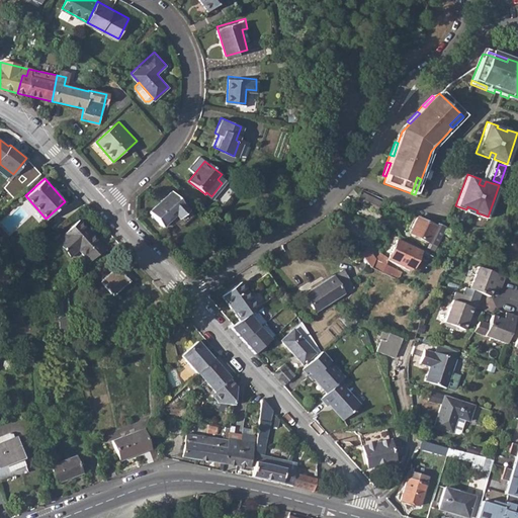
[(148,211),(165,230),(188,209),(171,190),(148,211)]
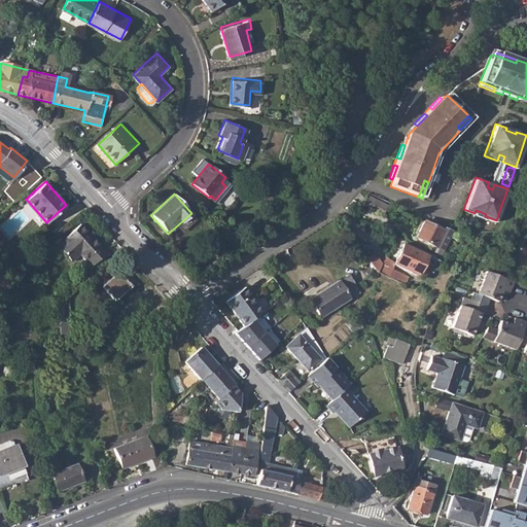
[(372,209),(384,214),(388,206),(376,201),(372,209)]
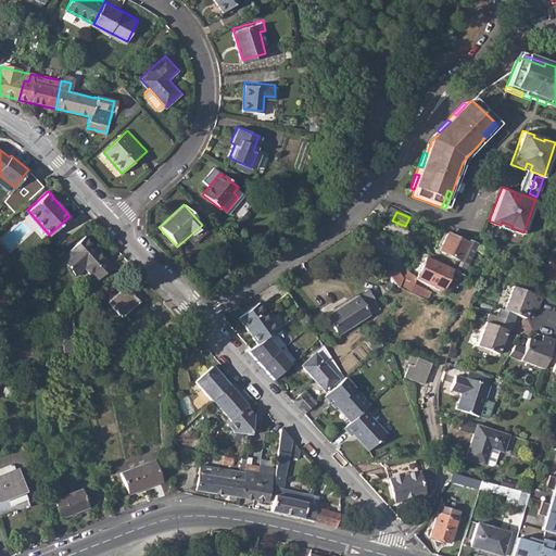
[(439,251),(468,264),(477,244),(469,241),(468,243),(446,234),(439,251)]
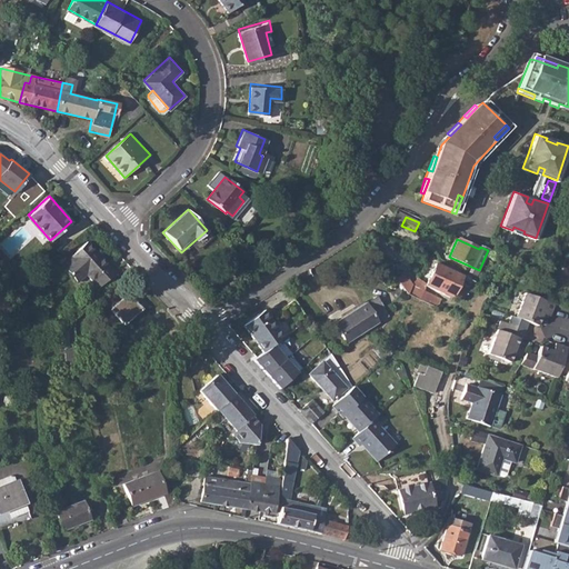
[(87,273),(99,287),(116,273),(88,242),(72,256),(72,257),(63,265),(77,281),(87,273)]
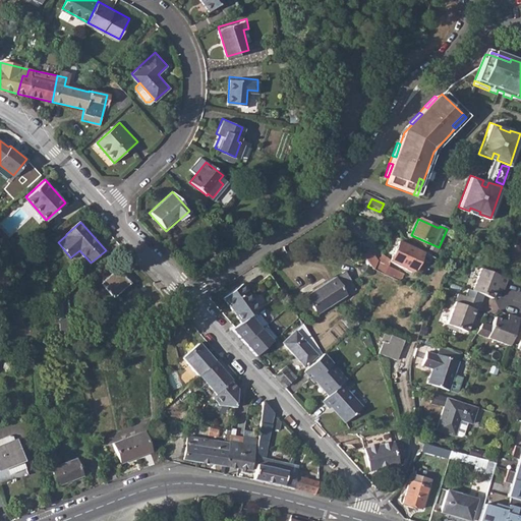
[(407,267),(414,270),(422,253),(398,242),(390,259),(389,262),(406,269),(407,267)]
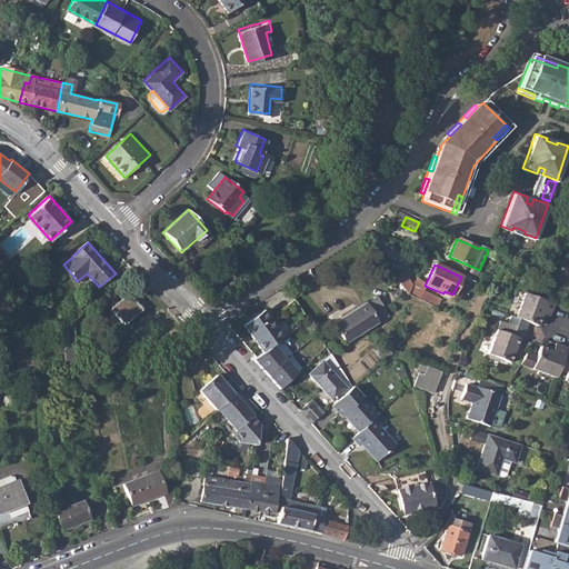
[(395,278),(405,292),(408,285),(408,283),(401,273),(395,278)]
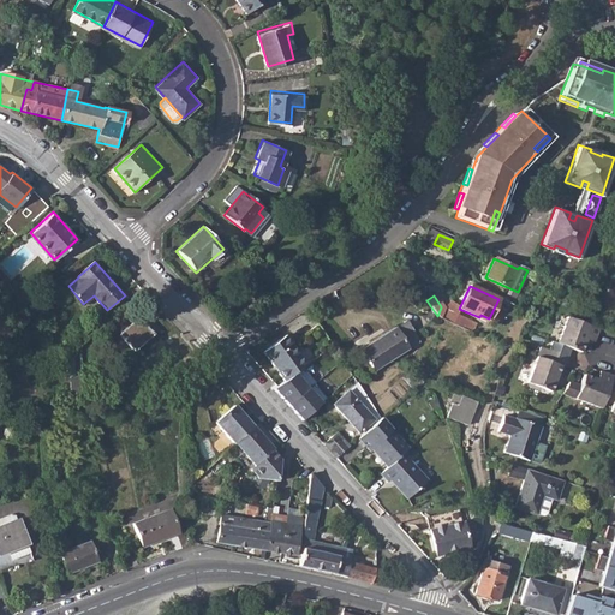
[(459,309),(460,306),(449,302),(447,310),(458,315),(459,309)]
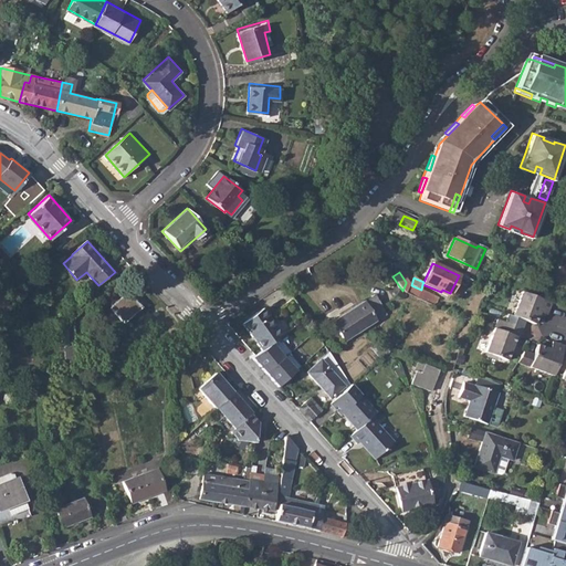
[(411,285),(406,283),(402,291),(417,297),(421,290),(411,285)]
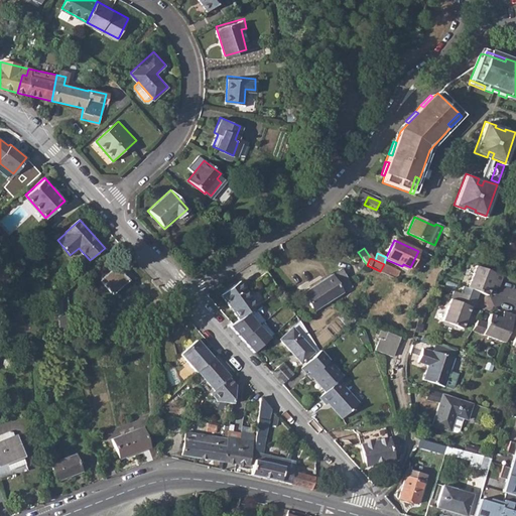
[(380,271),(397,279),(400,271),(384,264),(380,271)]
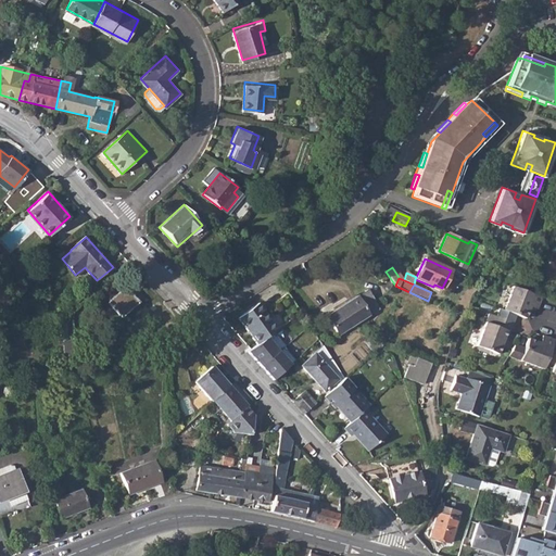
[(106,301),(121,315),(136,301),(123,287),(106,301)]
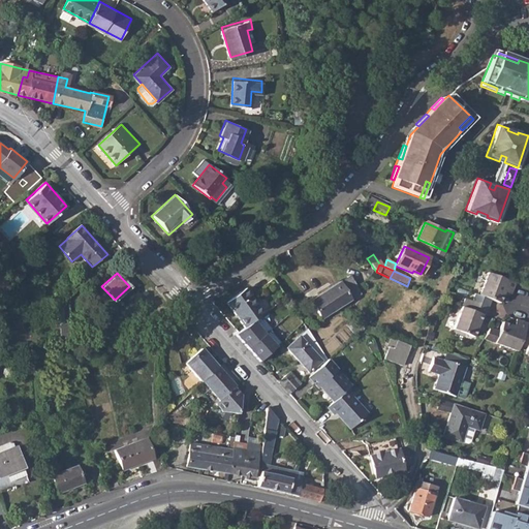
[(489,300),(499,304),(502,293),(508,296),(514,284),(486,274),(477,296),(471,293),(469,301),(486,308),(489,300)]
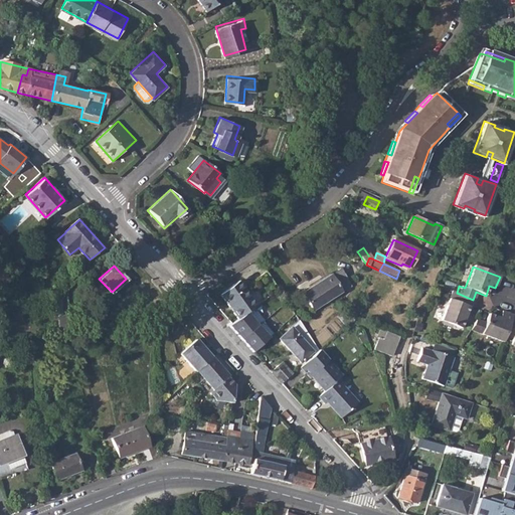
[(0,285),(4,290),(8,285),(3,281),(6,277),(0,271),(0,285)]
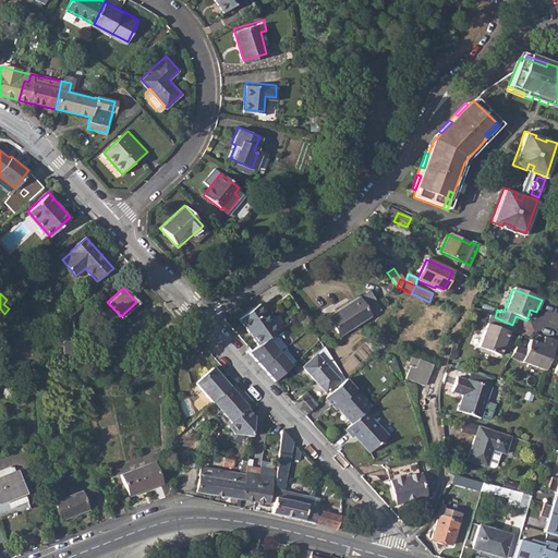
[(326,319),(338,338),(379,313),(367,294),(326,319)]
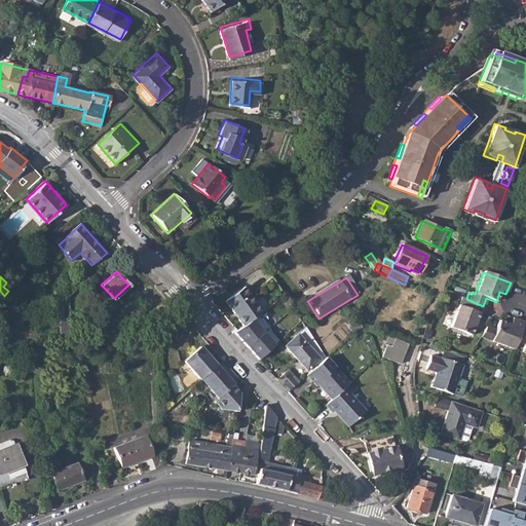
[(224,301),(241,327),(258,315),(261,313),(242,289),(224,301)]
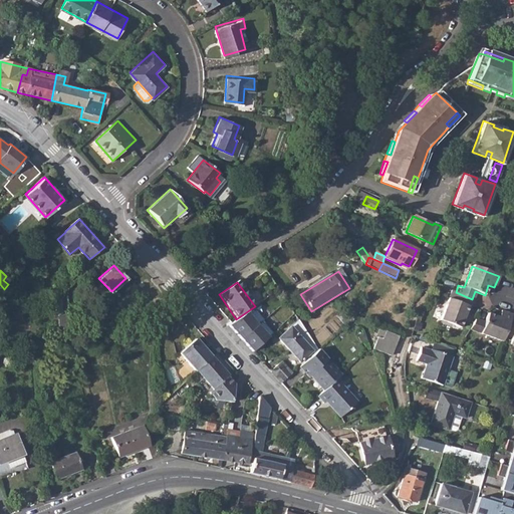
[(450,290),(438,321),(450,325),(458,328),(462,320),(464,314),(466,315),(472,299),(456,292),(450,290)]
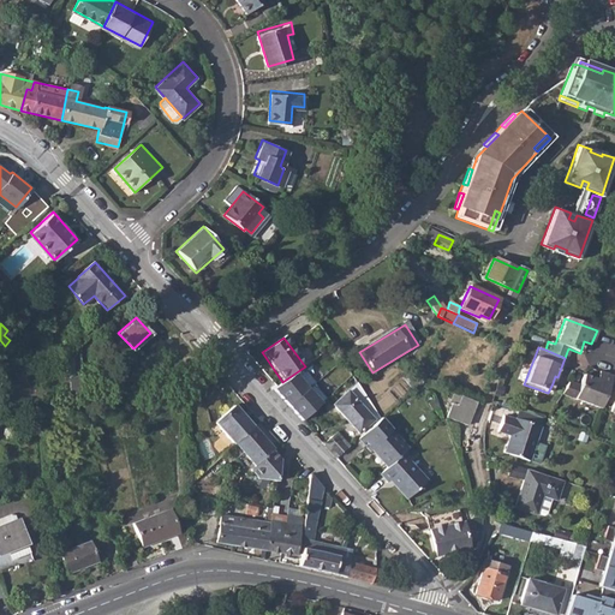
[(315,384),(302,369),(282,382),(275,388),(274,390),(288,405),(312,384),(315,384)]
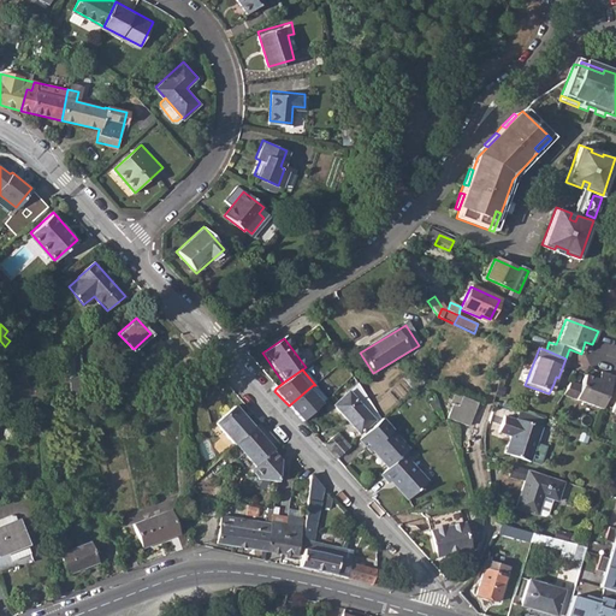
[(596,380),(581,374),(573,401),(586,406),(578,433),(591,437),(603,402),(609,386),(611,378),(598,372),(596,380)]
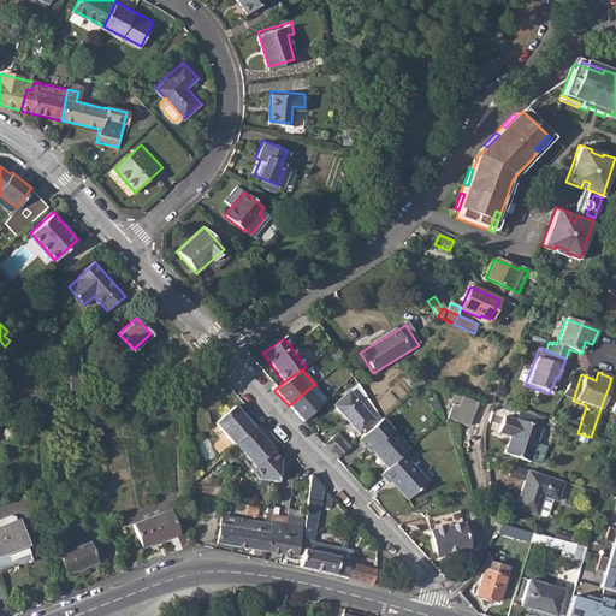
[(408,384),(414,391),(426,381),(426,380),(421,374),(408,384)]
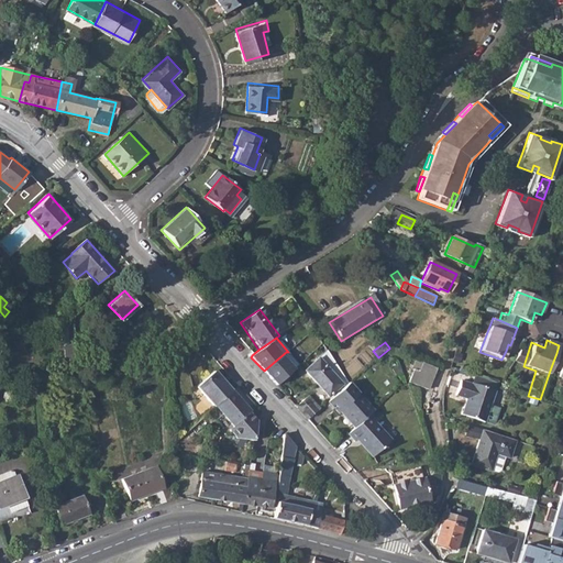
[(341,386),(343,388),(346,384),(326,351),(304,370),(328,397),(341,386)]
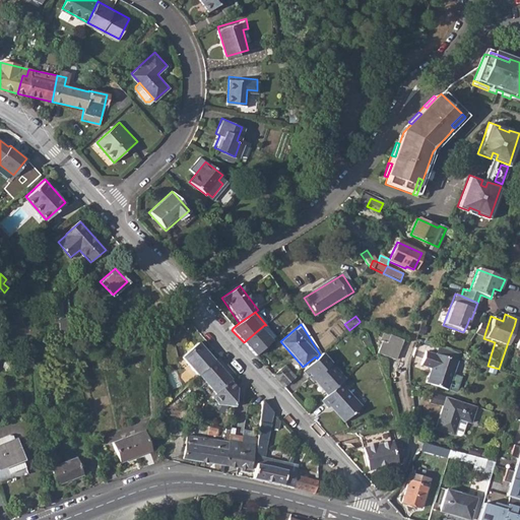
[(275,337),(264,325),(244,342),(255,356),(275,337)]
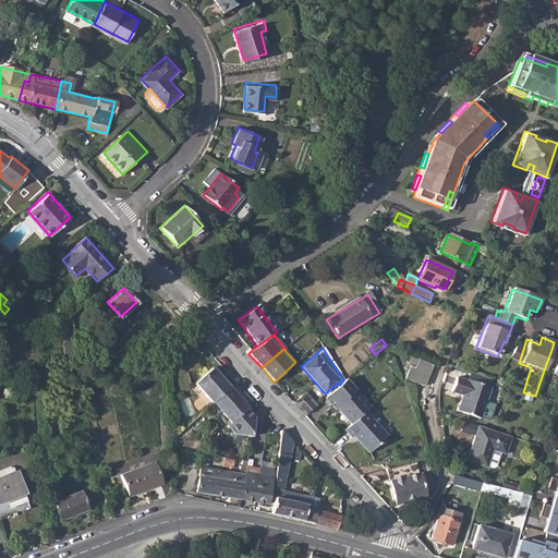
[(546,364),(554,367),(557,354),(557,351),(552,350),(546,364)]
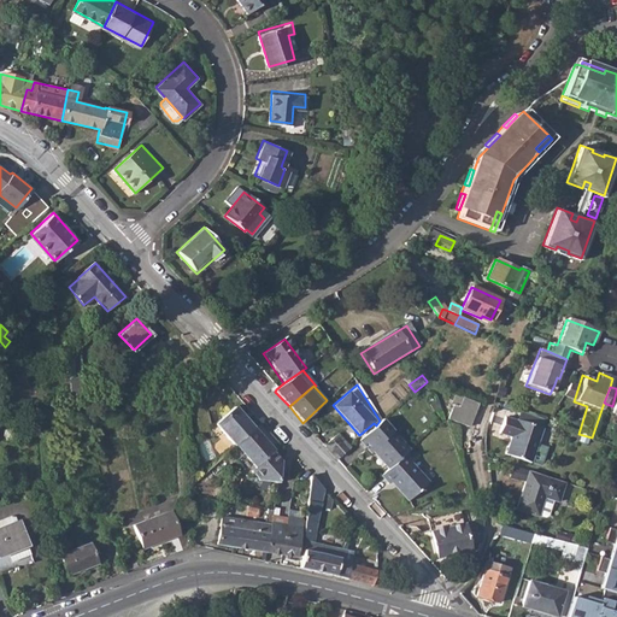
[(466,429),(475,406),(460,401),(452,424),(466,429)]
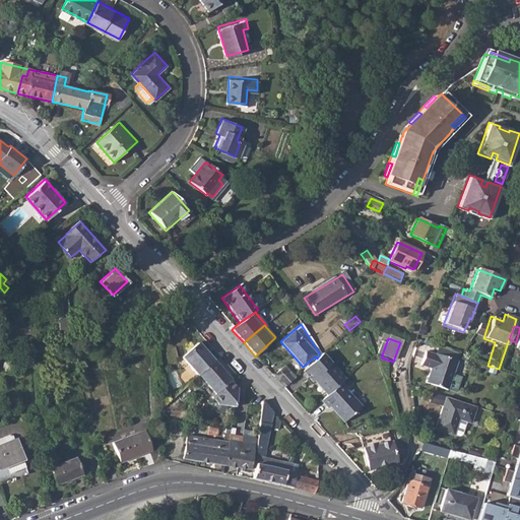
[(181,358),(198,376),(199,375),(214,361),(197,342),(181,358)]
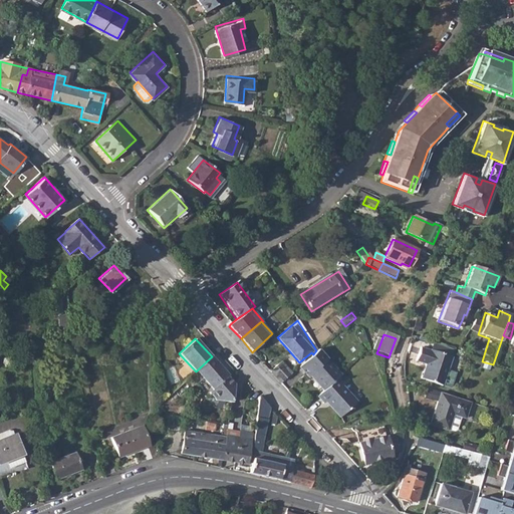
[(433,346),(431,354),(453,360),(455,353),(433,346)]
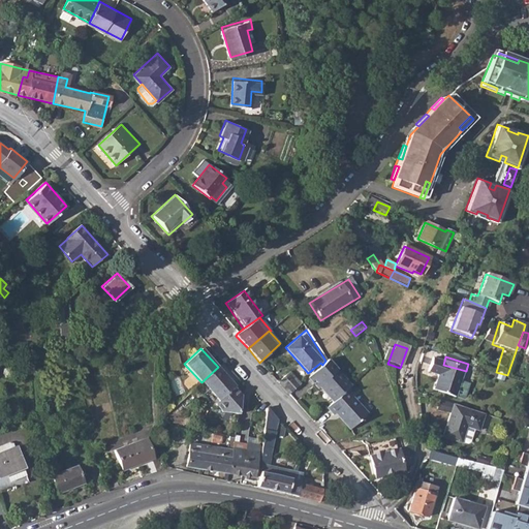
[(316,392),(318,390),(319,387),(333,402),(347,390),(348,389),(335,373),(338,371),(328,360),(325,361),(322,365),(306,379),(316,392)]
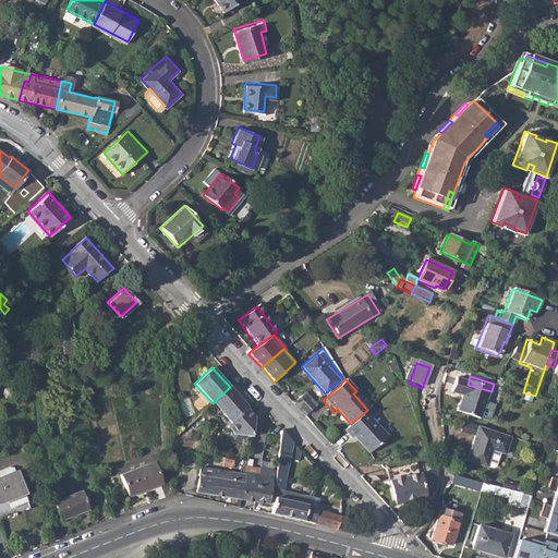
[(482,424),(492,391),(468,385),(468,387),(456,383),(451,397),(463,401),(458,416),(482,424)]
